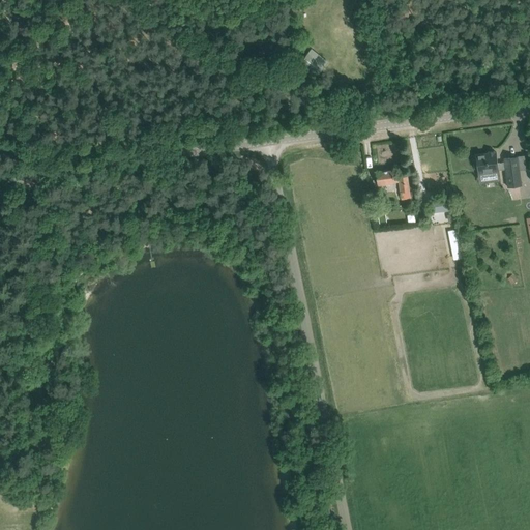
[(301,62),(318,75),(324,67),(307,54),(301,62)]
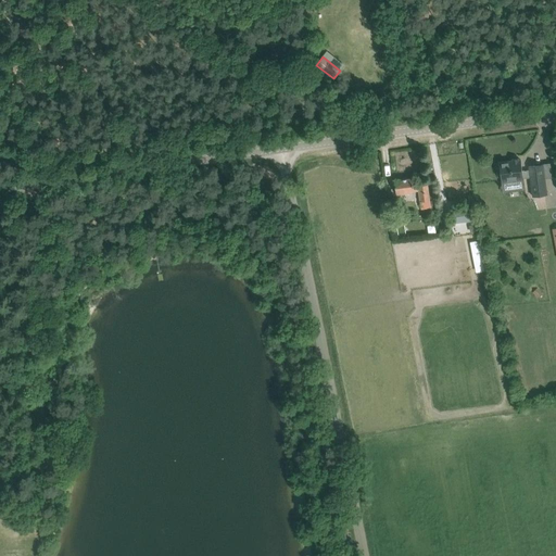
[(512,160),(512,161),(498,163),(500,168),(497,168),(497,176),(501,176),(502,181),(530,178),(532,197),(547,196),(543,165),(529,167),(529,171),(522,172),(520,160),(519,160),(519,159),(512,160)]
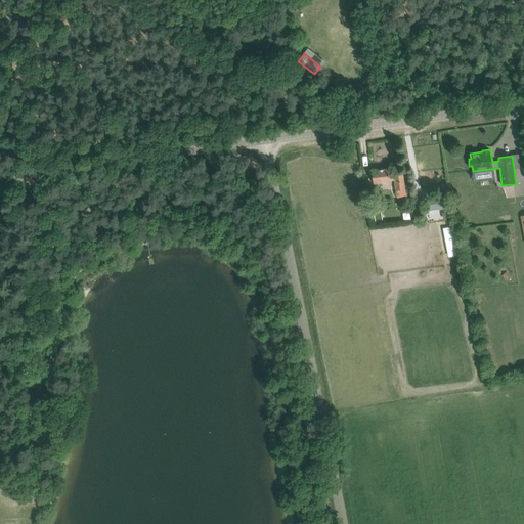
[(374,183),(384,181),(394,180),(396,195),(405,194),(403,175),(390,176),(389,168),(372,170),(374,183)]
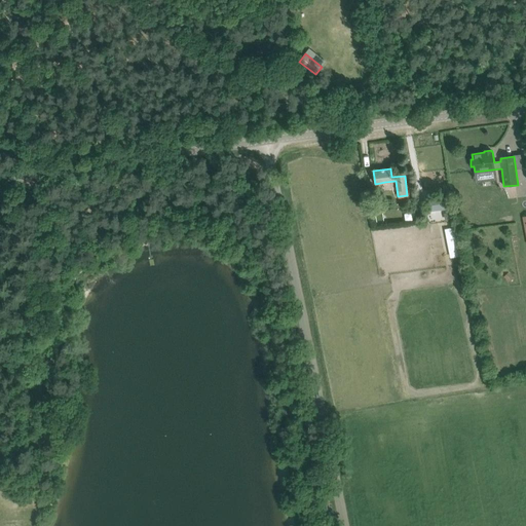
[(448,196),(436,198),(430,199),(431,210),(450,207),(448,196)]
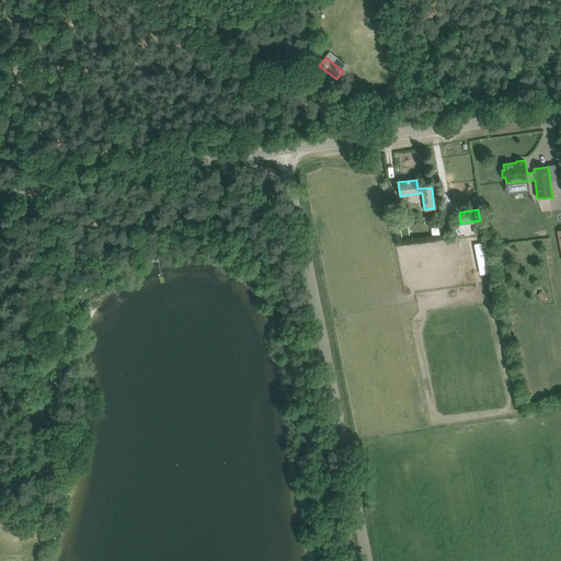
[(484,241),(472,243),(478,275),(490,273),(484,241)]
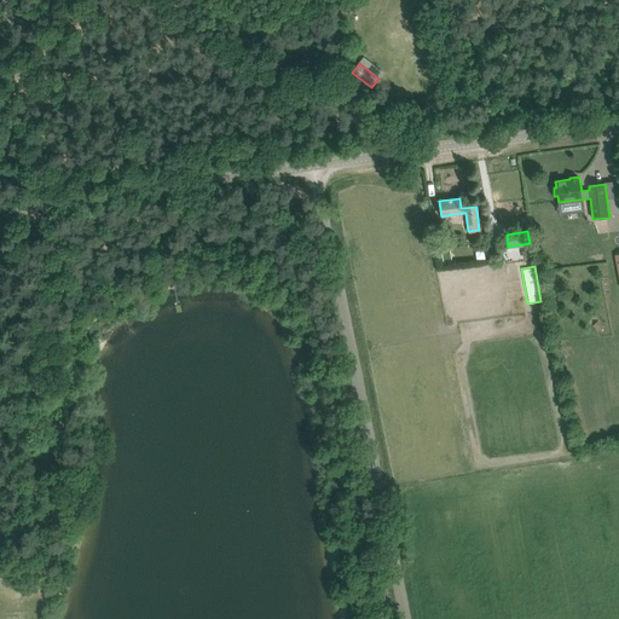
[(605,327),(599,320),(593,327),(599,333),(605,327)]
